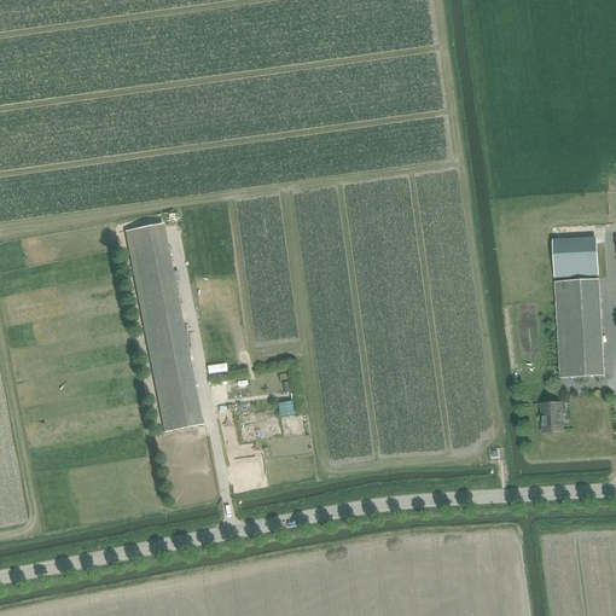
[(150,225),(126,228),(131,259),(149,256),(146,245),(154,244),(150,225)]
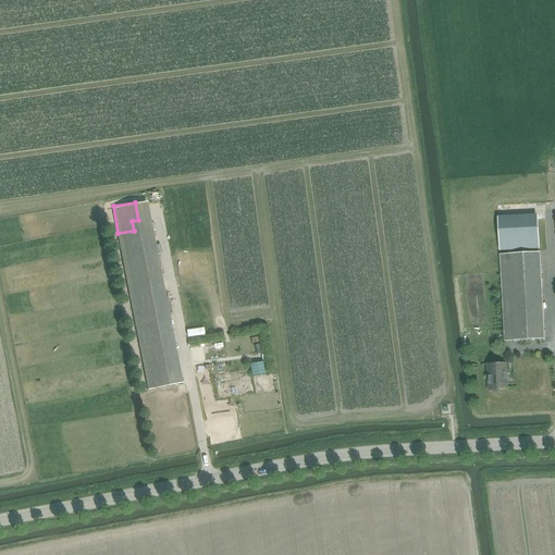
[(123,250),(146,386),(182,381),(181,373),(171,374),(169,360),(160,361),(159,356),(152,357),(151,346),(162,345),(148,253),(134,255),(133,249),(123,250)]
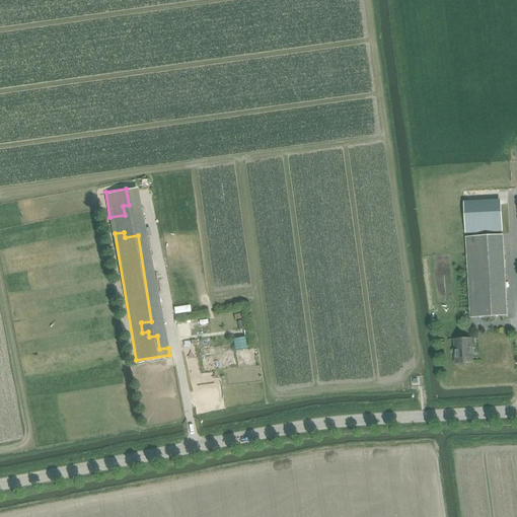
[(464,235),(468,316),(505,314),(501,233),(464,235)]
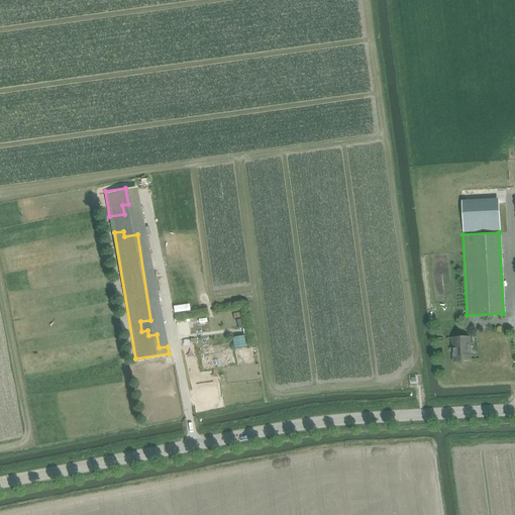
[(187,303),(171,305),(172,311),(188,309),(187,303)]
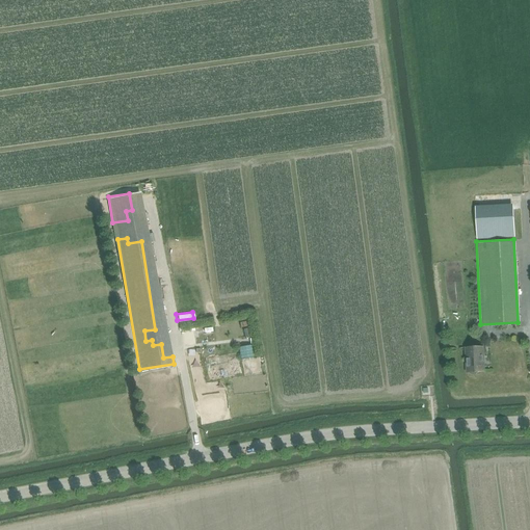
[(464,346),(465,371),(468,371),(470,373),(474,372),(476,371),(482,370),(481,345),(464,346)]
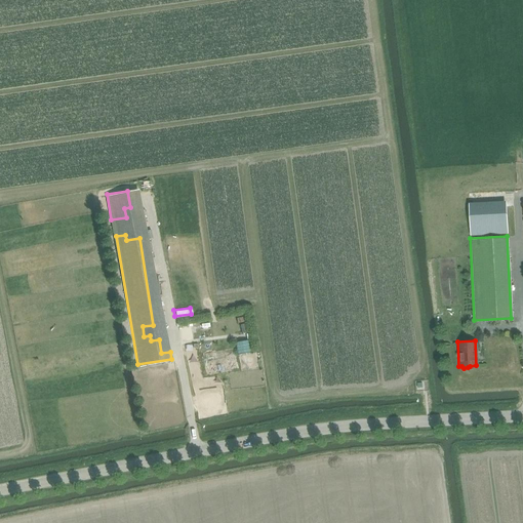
[(202,373),(236,367),(233,346),(198,352),(202,373)]
